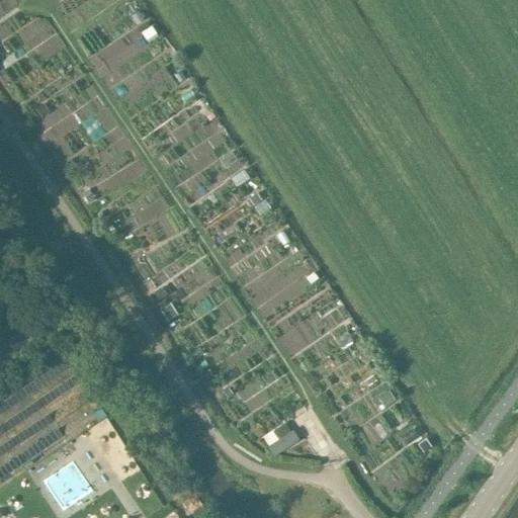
[(144,20),(139,12),(131,17),(136,25),(144,20)]
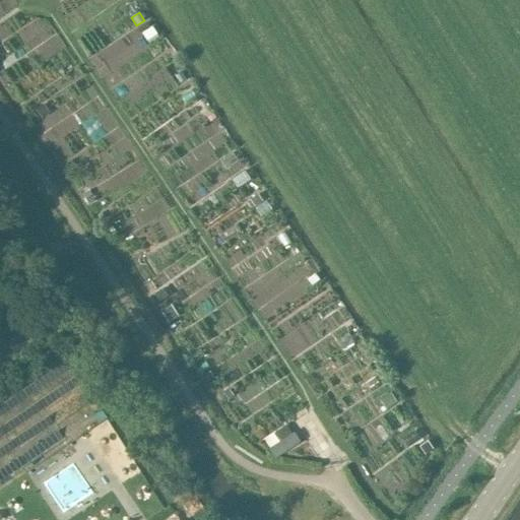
[(152,26),(142,34),(149,44),(159,38),(152,26)]
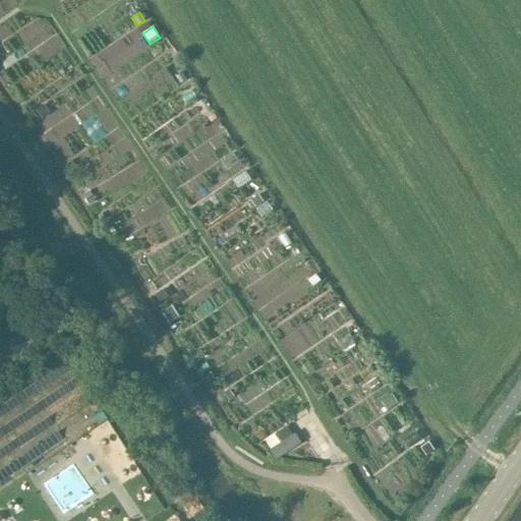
[(186,79),(181,72),(176,76),(180,82),(186,79)]
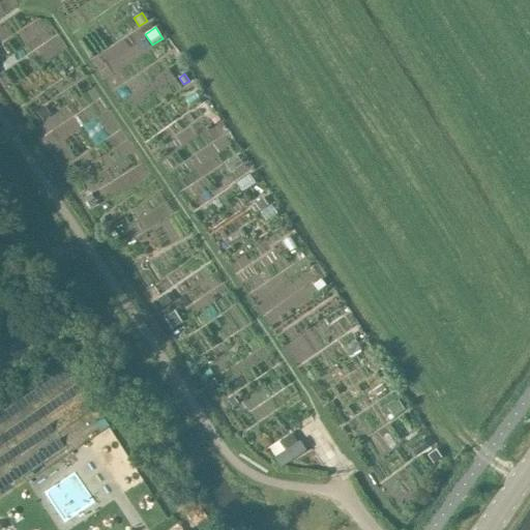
[(263,198),(255,203),(260,210),(267,205),(263,198)]
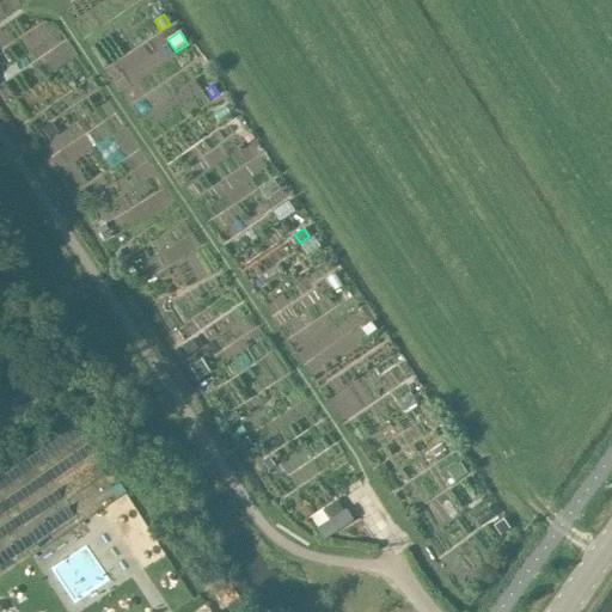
[(126,270),(132,277),(138,274),(132,267),(126,270)]
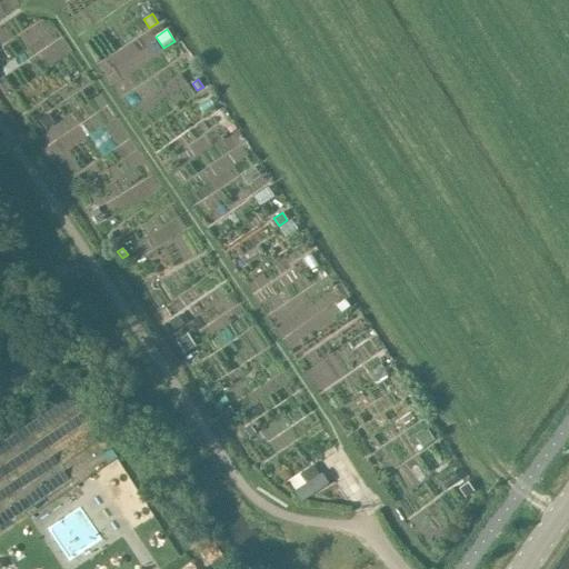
[(350,307),(345,300),(337,307),(341,313),(350,307)]
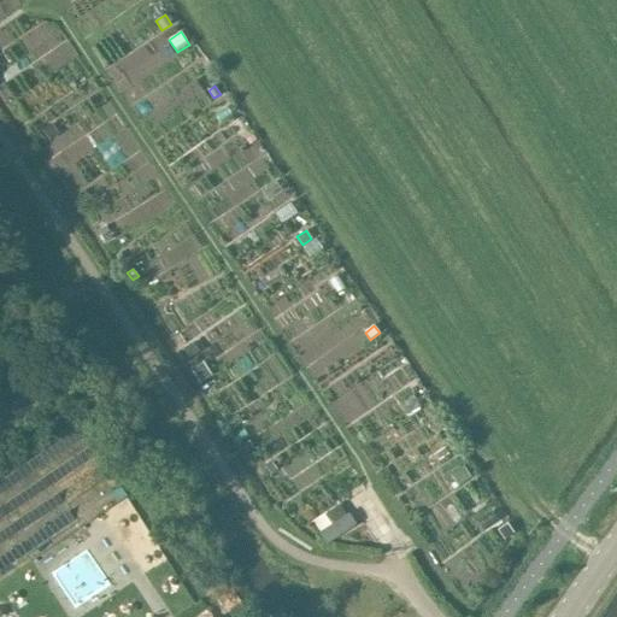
[(194,341),(183,348),(191,358),(200,351),(194,341)]
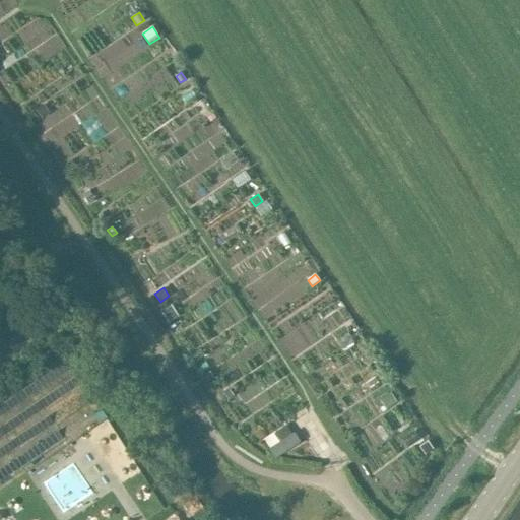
[(171,305),(161,311),(169,322),(178,316),(171,305)]
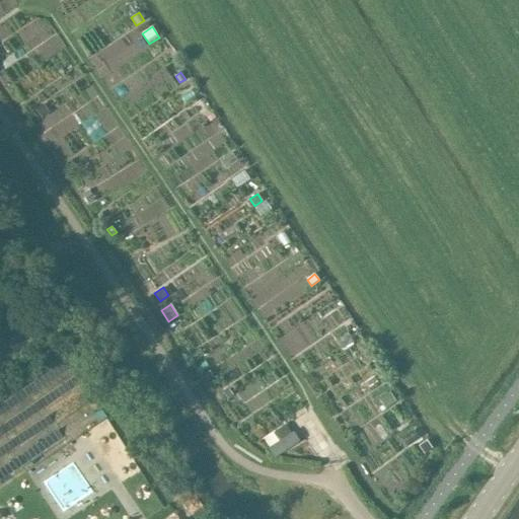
[(203,373),(207,379),(213,375),(209,369),(203,373)]
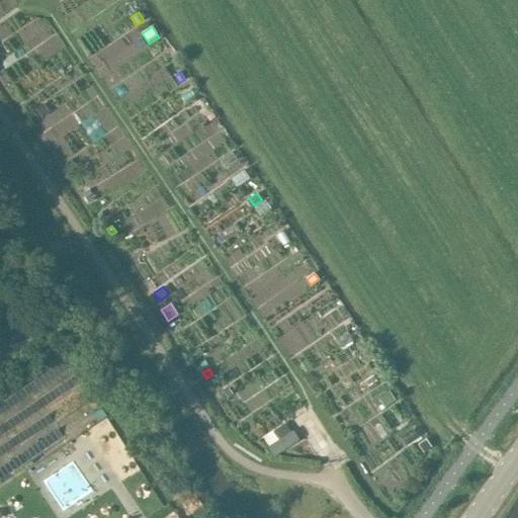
[(233,395),(227,387),(222,392),(228,399),(233,395)]
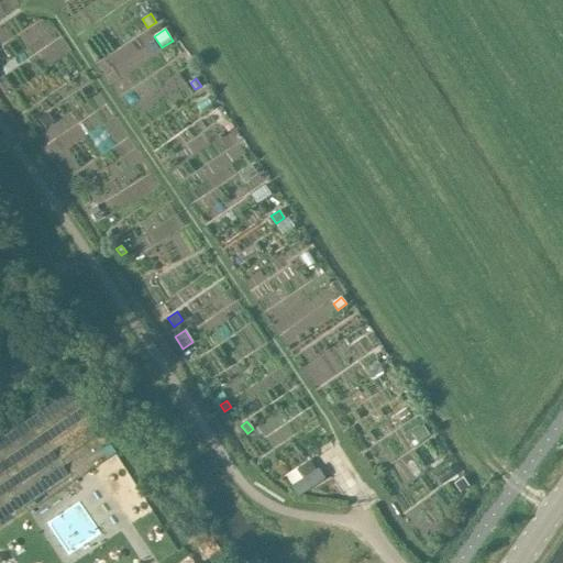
[(421,424),(411,431),(418,442),(429,434),(421,424)]
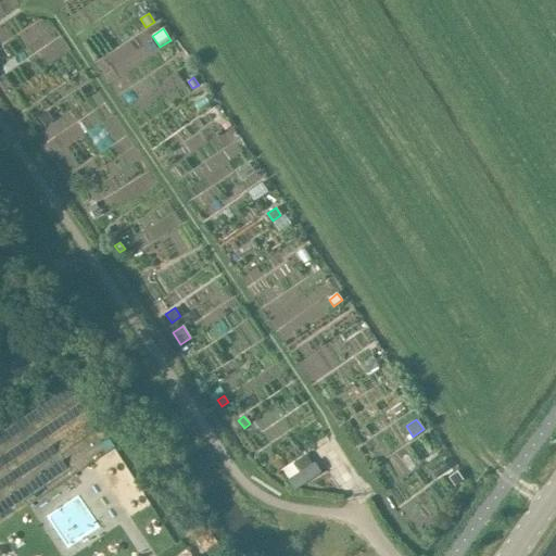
[(105,453),(114,447),(109,439),(100,444),(105,453)]
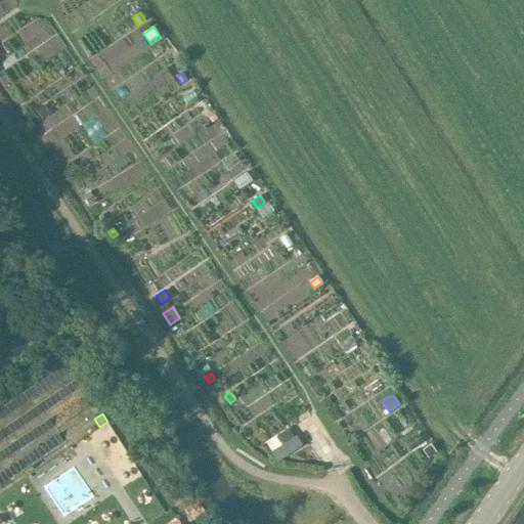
[(270,452),(277,463),(303,446),(296,436),(270,452)]
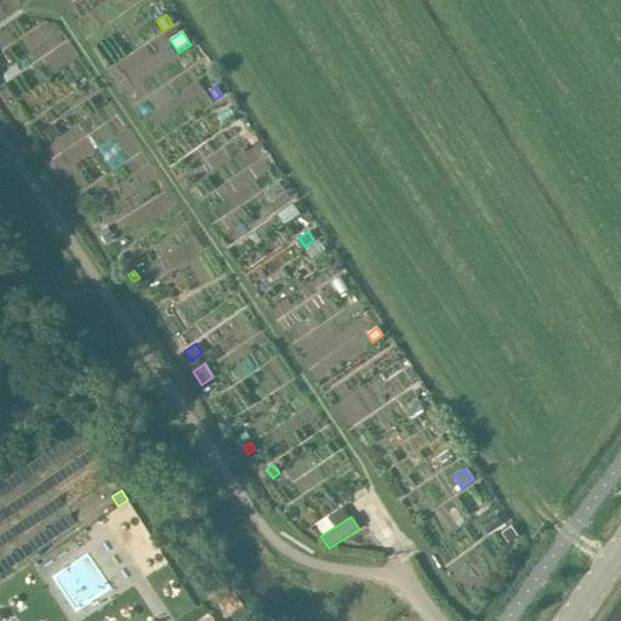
[(511,527),(500,534),(507,545),(518,537),(511,527)]
